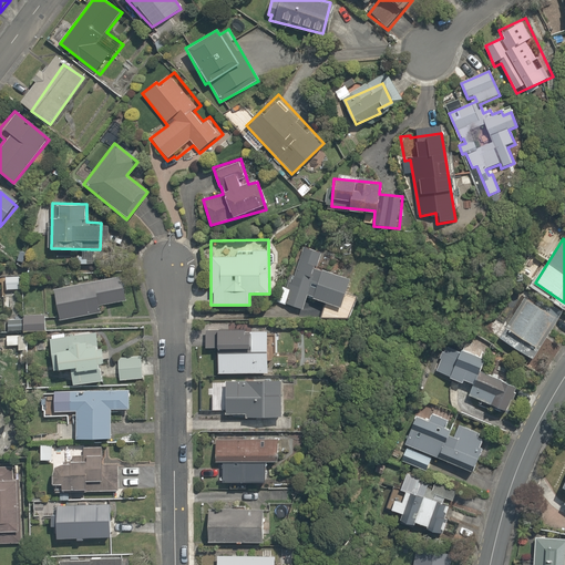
[(291,289),(285,286),(278,302),(305,314),(310,298),(340,310),(352,279),(324,268),(317,283),(310,280),(316,265),(322,248),(310,243),(291,289)]
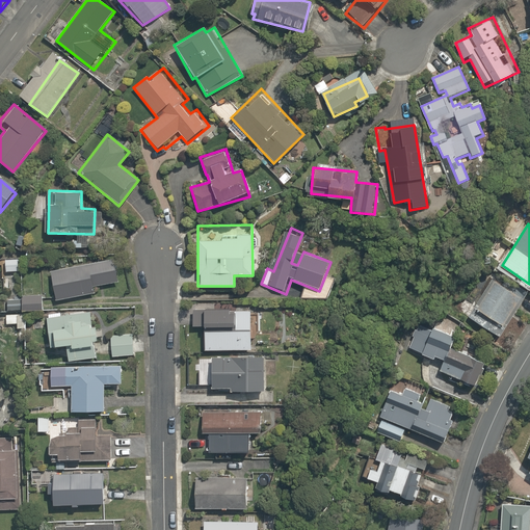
[(57,302),(102,293),(101,287),(118,284),(112,258),(51,271),(57,302)]
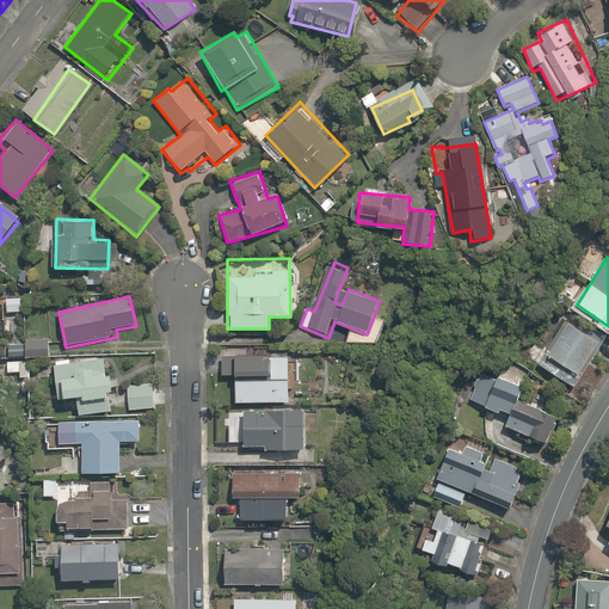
[(566,318),(543,354),(551,357),(545,367),(573,386),(603,343),(566,318)]
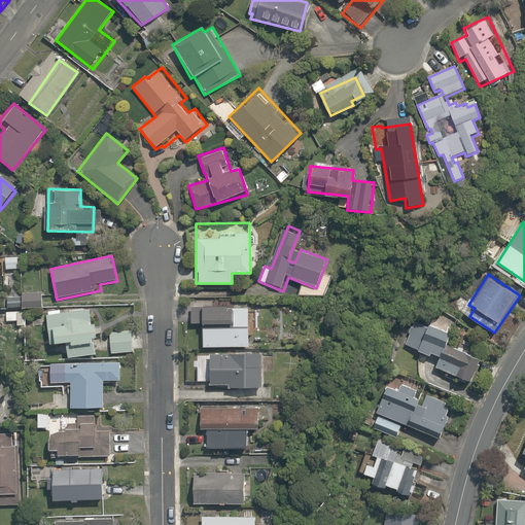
[(21,300),(6,299),(5,323),(20,323),(21,300)]
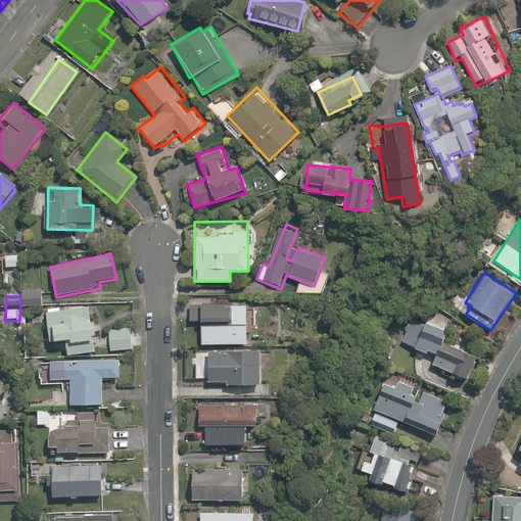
[(210,302),(210,297),(192,298),(192,322),(202,322),(202,344),(247,343),(246,302),(210,302)]
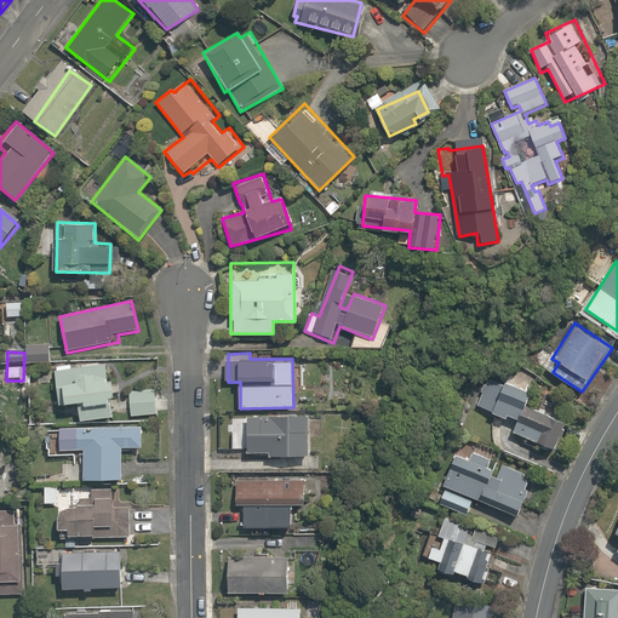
[(53,370),(58,404),(75,401),(79,423),(113,417),(103,361),(53,370)]
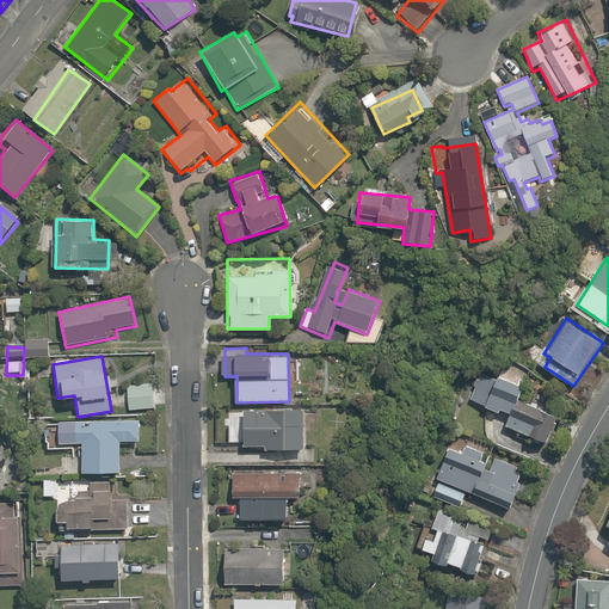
[(508,414),(503,426),(546,442),(560,403),(479,374),(471,400),(508,414)]
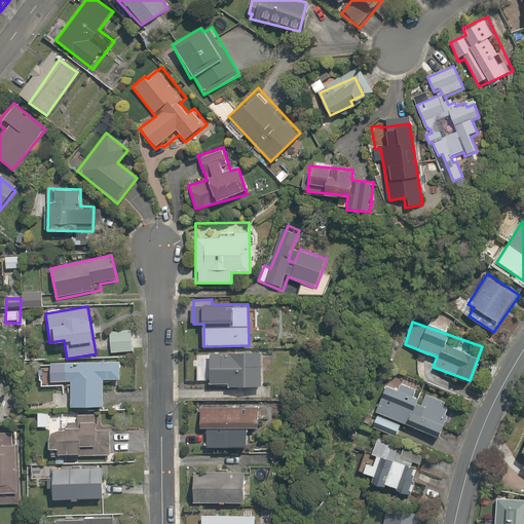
[(132,331),(110,332),(112,356),(134,353),(132,331)]
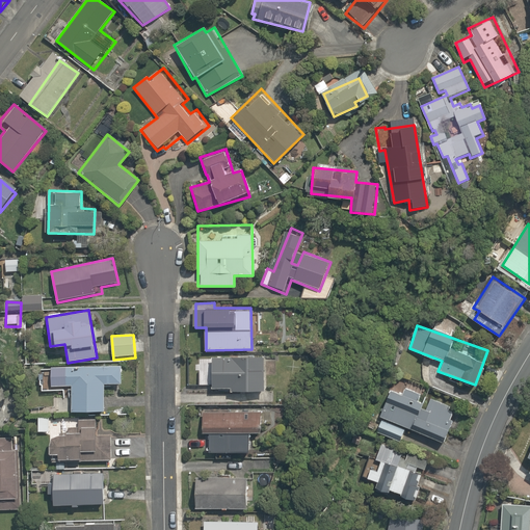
[(211,355),(211,387),(229,387),(229,392),(264,392),(264,355),(211,355)]
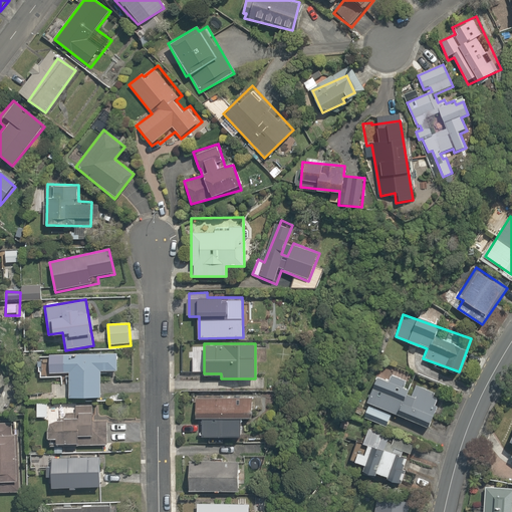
[(69,399),(100,398),(99,370),(118,369),(117,350),(47,353),(48,372),(68,371),(69,399)]
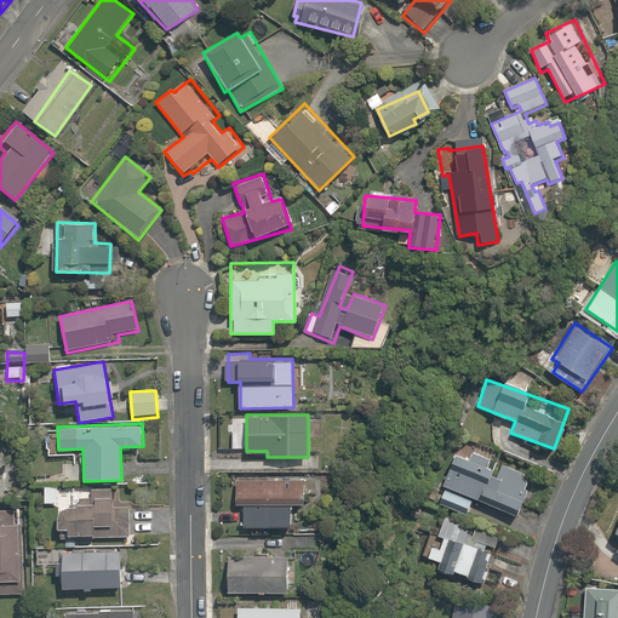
[(501,451),(468,440),(463,455),(458,453),(442,499),(468,508),(471,499),(478,501),(480,493),(521,507),(532,471),(497,459),(501,451)]
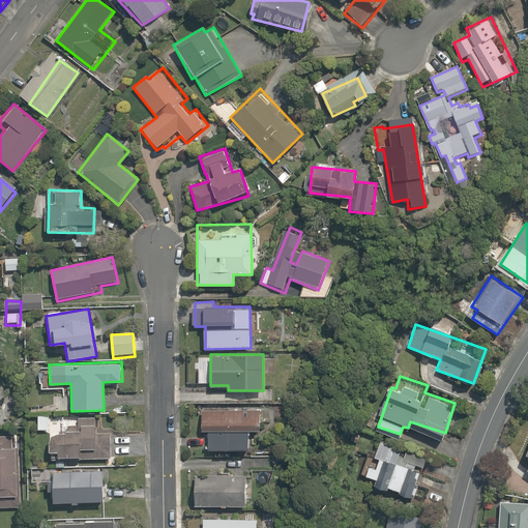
[(208,451),(247,451),(247,431),(260,431),(259,410),(200,410),(200,431),(207,431),(208,451)]
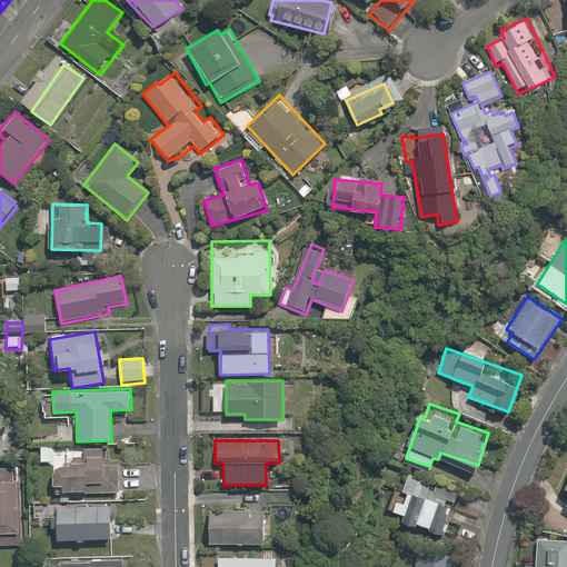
[(105,448),(82,448),(82,454),(55,454),(55,486),(60,486),(60,489),(87,489),(87,494),(119,494),(118,454),(105,454),(105,448)]
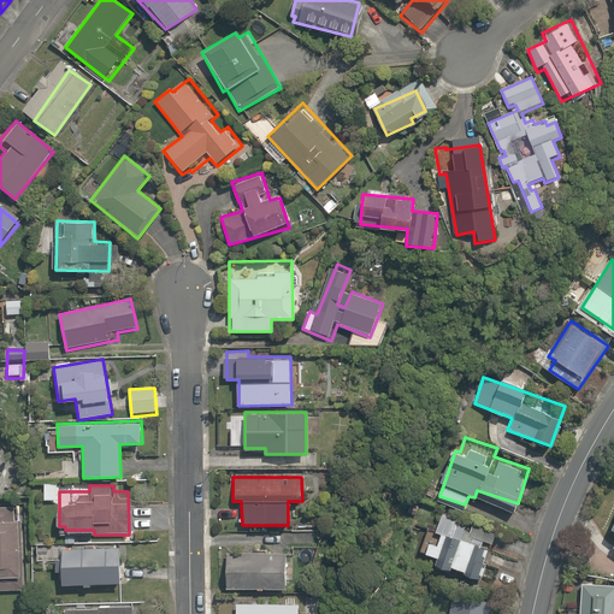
[(0,591),(22,591),(21,512),(0,512),(0,591)]
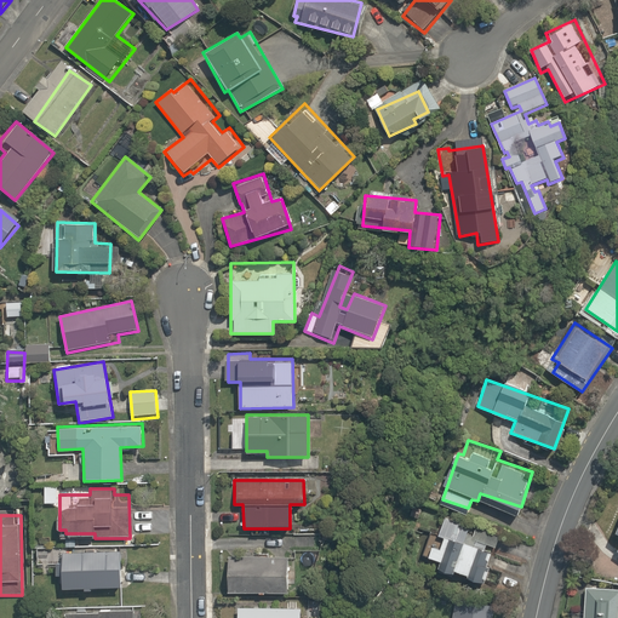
[(438,565),(482,582),(495,549),(497,550),(502,538),(442,516),(434,536),(441,538),(439,545),(429,542),(424,554),(440,560),(438,565)]
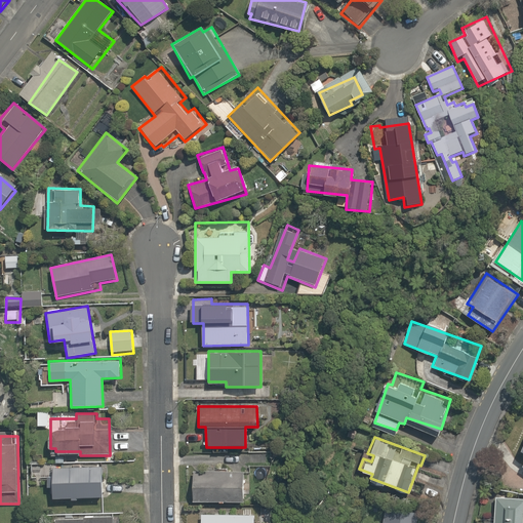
[(103,465),(49,467),(50,498),(104,496),(103,465)]
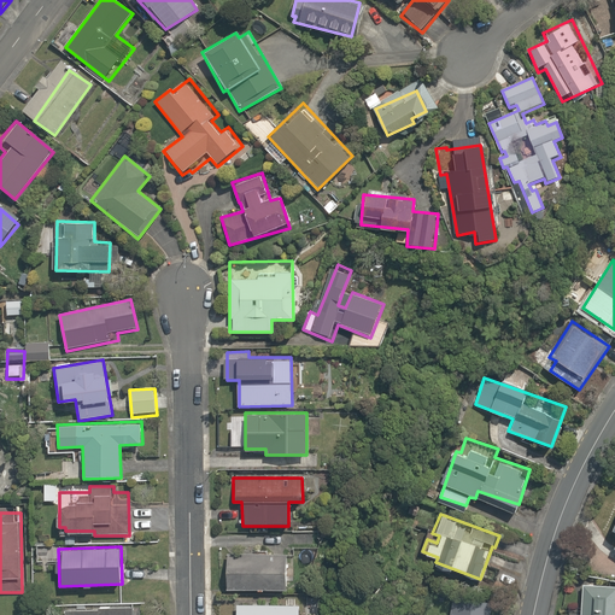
[(285,555),(227,556),(228,592),(286,590),(285,555)]
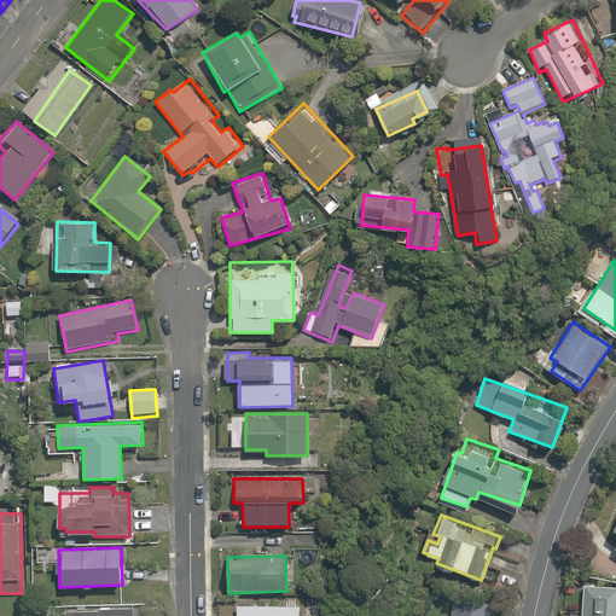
[(615,615),(615,588),(582,586),(579,615),(615,615)]
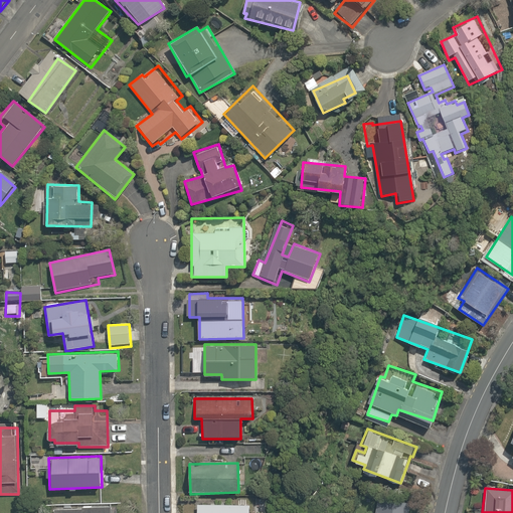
[(409,512),(410,509),(377,502),(374,512),(409,512)]
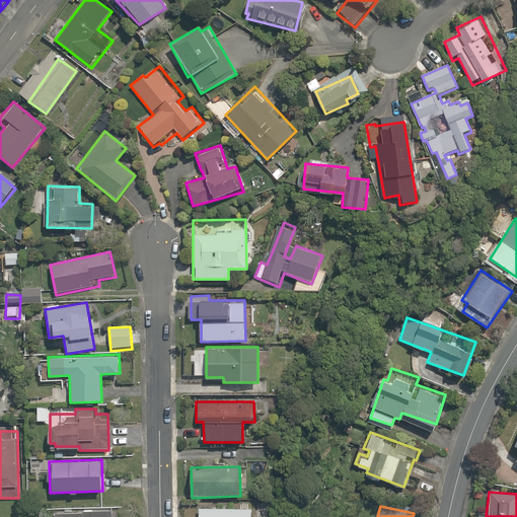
[(249,516),(249,508),(198,509),(197,516),(249,516)]
